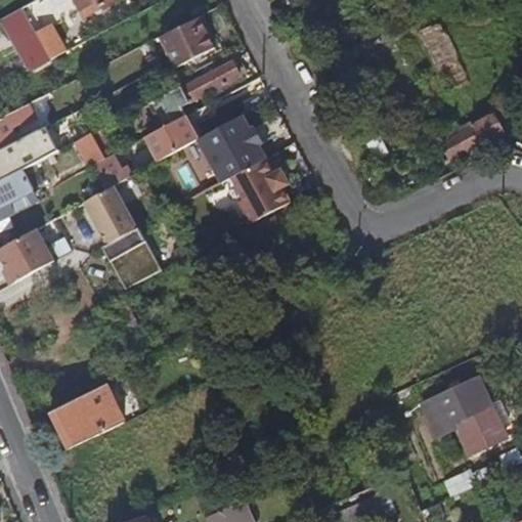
[(73,0),(82,16),(114,0),(73,0)]
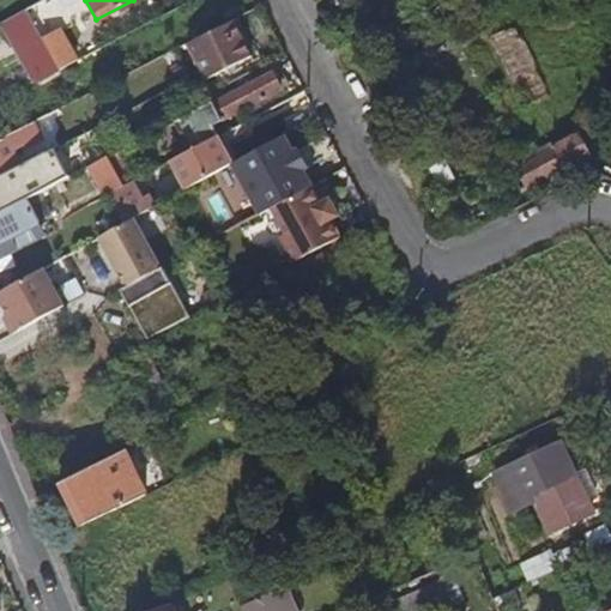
[(24,8),(0,20),(12,43),(36,30),(24,8)]
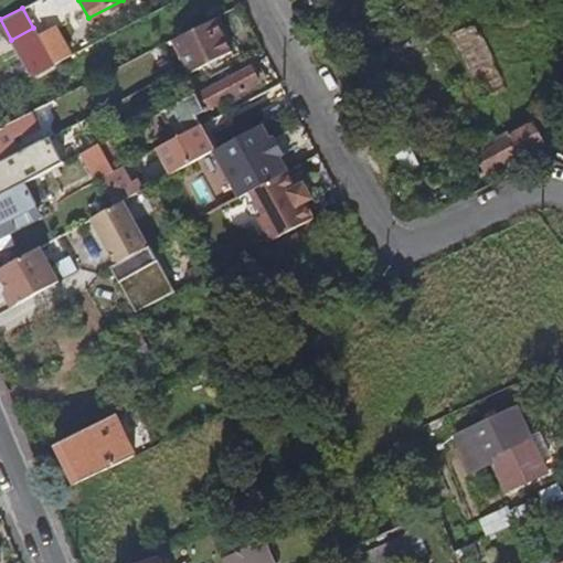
[(214,16),(174,36),(191,71),(232,50),(214,16)]
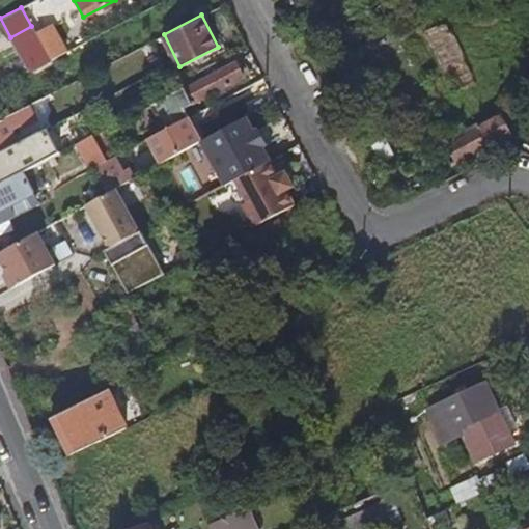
[(39,34),(52,57),(67,50),(55,26),(39,34)]
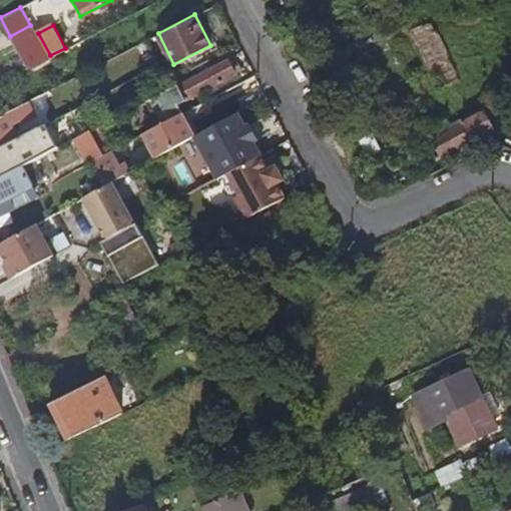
[(226,58),(177,83),(185,99),(234,74),(226,58)]
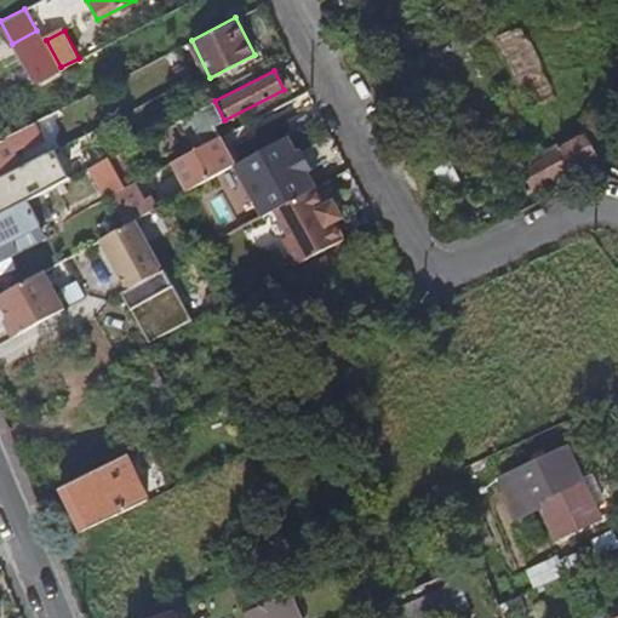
[(0,175),(18,165),(10,149),(23,142),(26,147),(39,139),(30,122),(4,137),(4,138),(0,139),(0,175)]
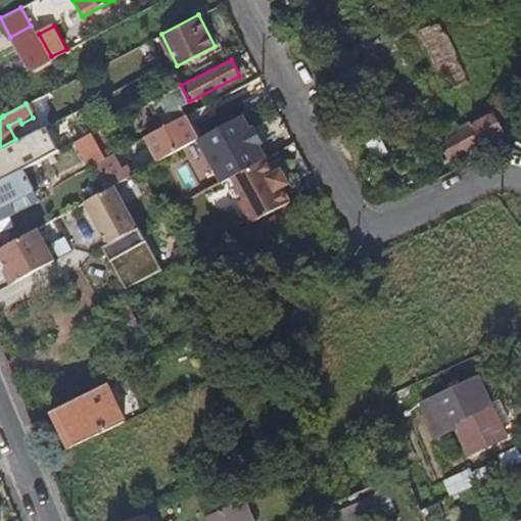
[(197,138),(196,138),(220,182),(229,176),(265,157),(257,143),(258,142),(250,127),(249,127),(242,112),(197,138)]
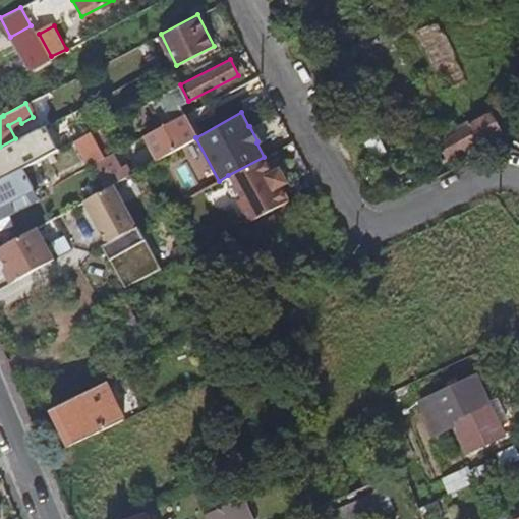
[(499,129),(491,113),(468,125),(469,126),(429,148),(438,159),(478,137),(478,138),(499,129)]
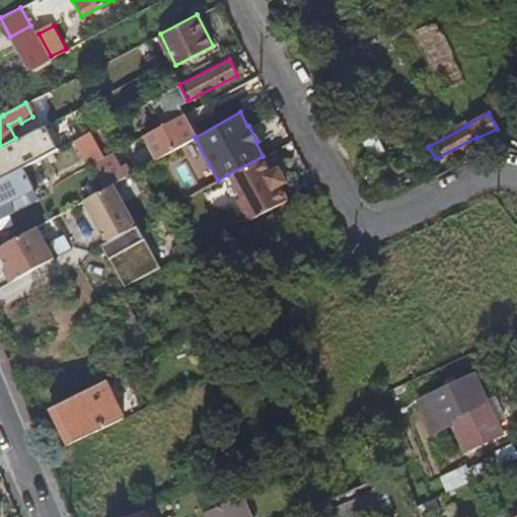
[(196,137),(183,115),(142,137),(154,159),(195,137),(196,137)]
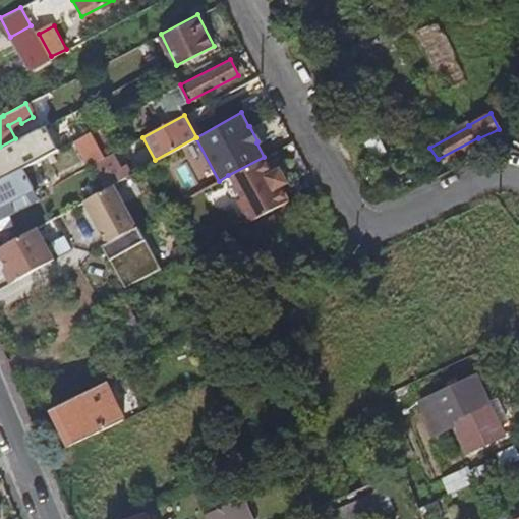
[(252,125),(249,126),(257,141),(261,140),(252,125)]
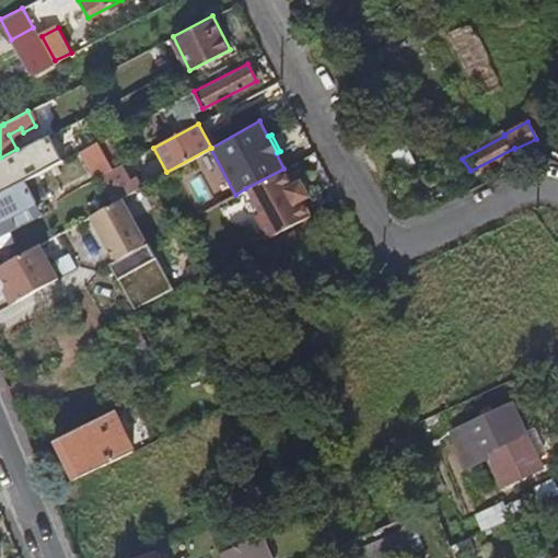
[(96,141),(80,150),(94,177),(97,175),(112,167),(96,141)]
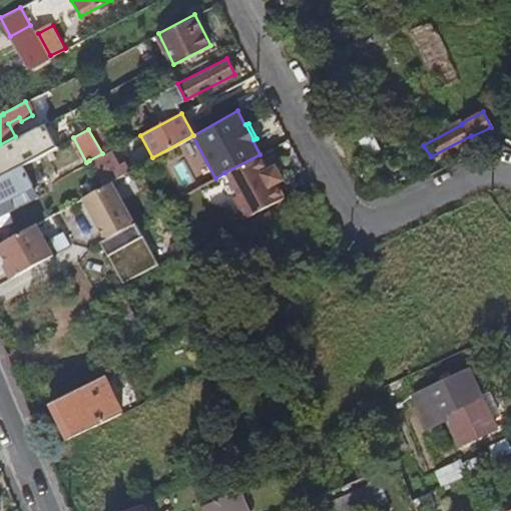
[(102,153),(89,160),(102,184),(109,181),(127,171),(123,163),(116,167),(107,151),(102,153)]
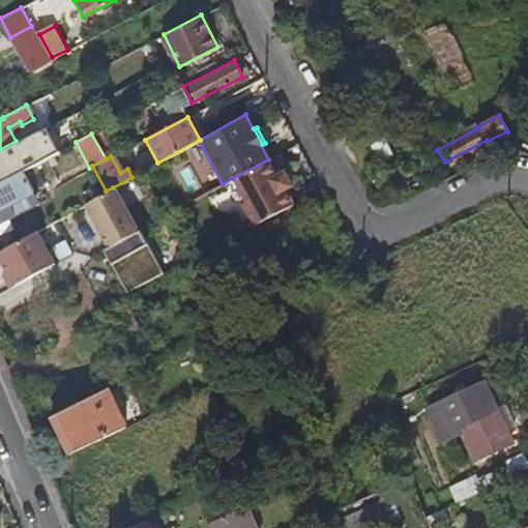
[(276,173),(268,159),(232,178),(244,201),(240,203),(252,225),(292,203),(284,188),(291,184),(283,170),(276,173)]
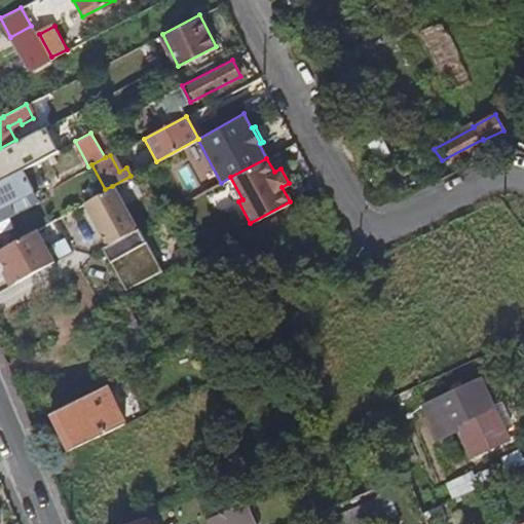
[(23,169),(0,179),(0,203),(32,188),(23,169)]
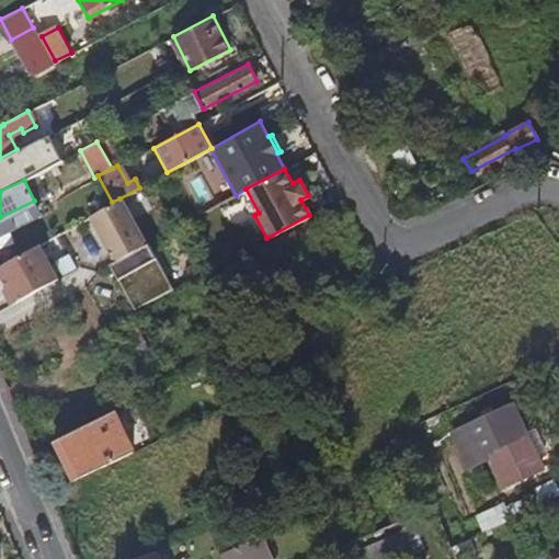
[(144,243),(120,198),(112,202),(81,218),(105,265),(109,264),(132,308),(170,288),(146,242),(144,243)]
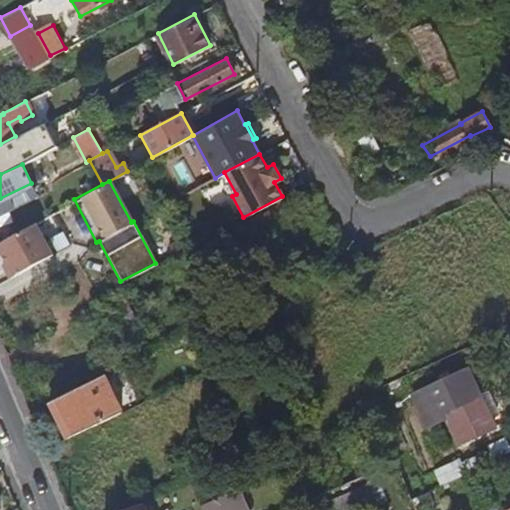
[(0,210),(36,192),(31,183),(0,198),(0,210)]
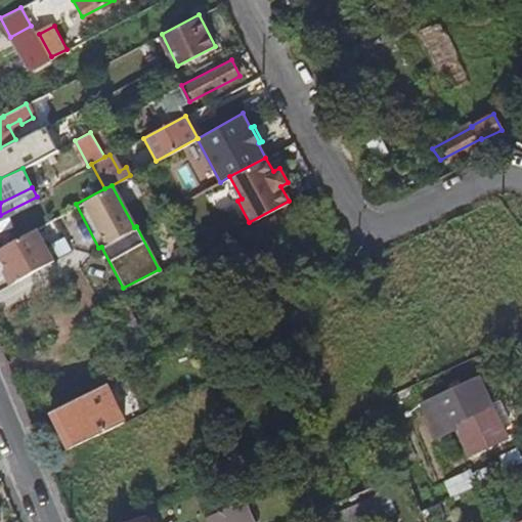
[(44,264),(27,232),(0,248),(0,288),(17,277),(18,279),(44,264)]
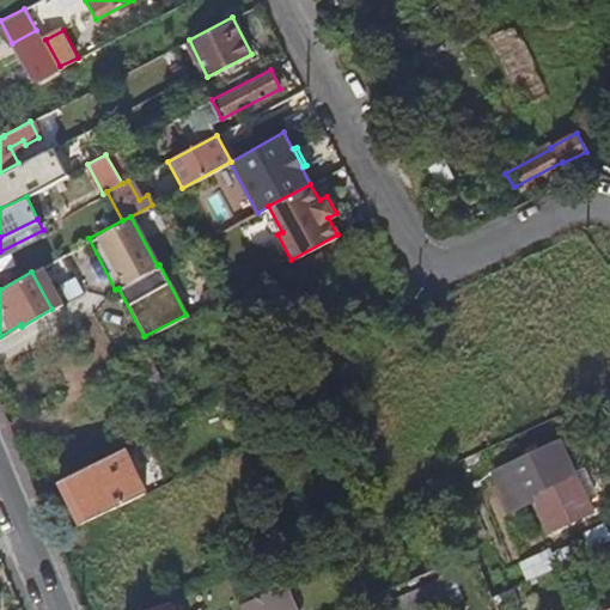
[(536,449),(494,470),(512,508),(535,498),(550,529),(590,508),(563,456),(556,439),(536,449)]
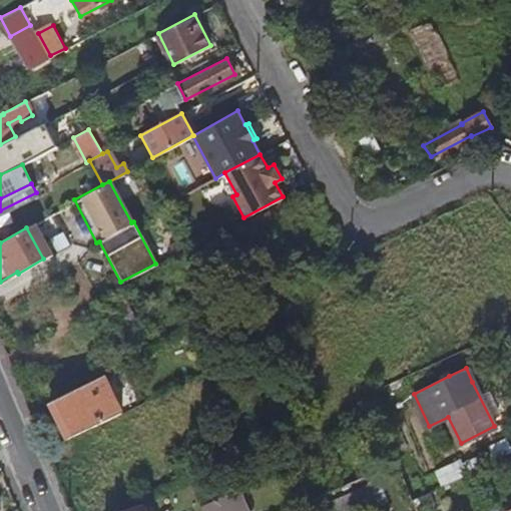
[(103,376),(54,401),(71,436),(120,412),(103,376)]
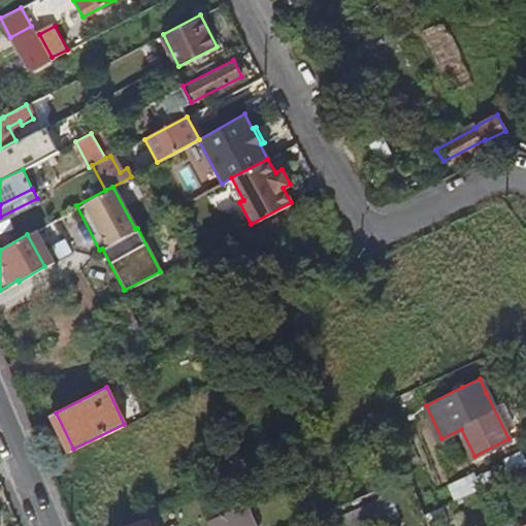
[(73,449),(56,413),(51,415),(68,451),(73,449)]
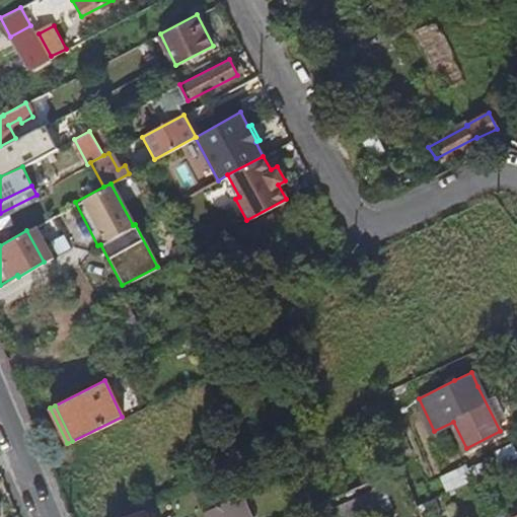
[(221,439),(204,447),(211,460),(227,452),(221,439)]
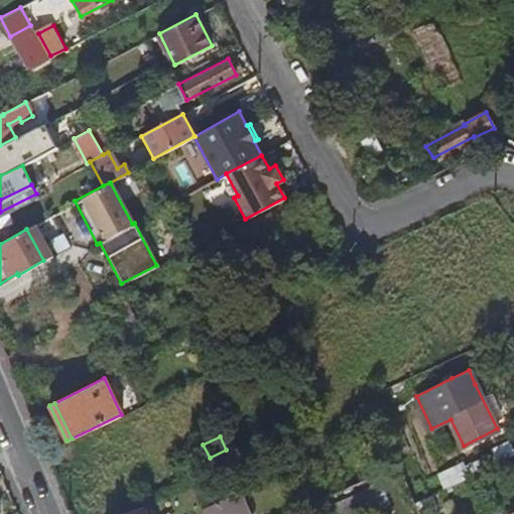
[(513,446),(509,437),(492,445),(498,459),(513,451),(513,446)]
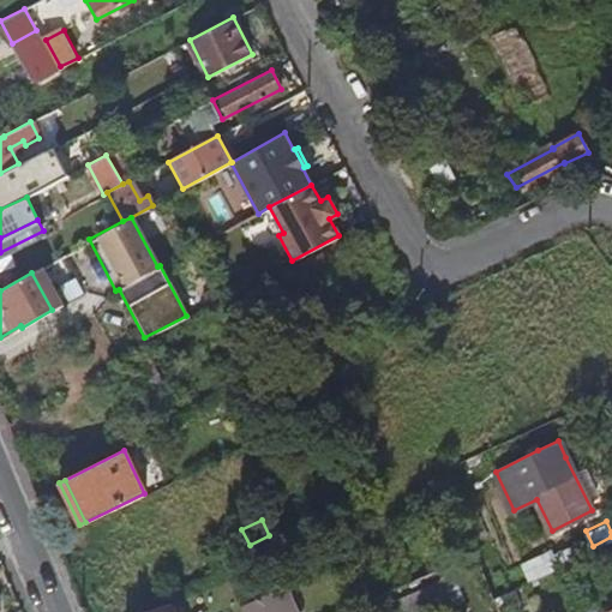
[(525,561),(531,576),(558,564),(551,549),(525,561)]
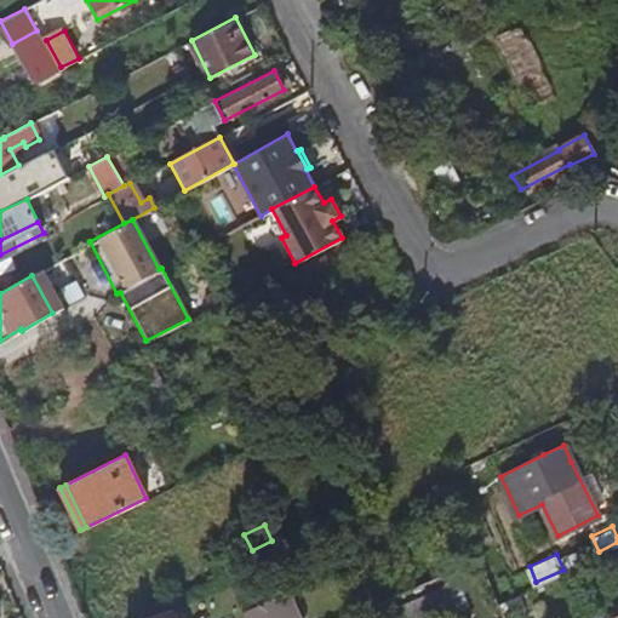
[(447,584),(402,602),(408,617),(421,617),(456,604),(447,584)]
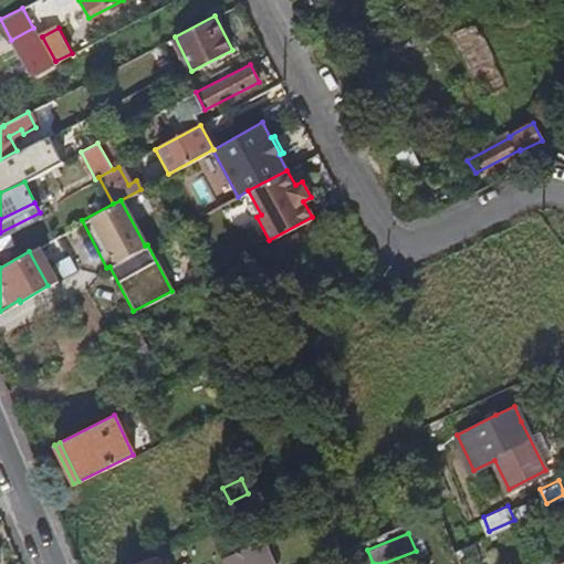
[(277,563),(264,538),(233,552),(225,555),(228,563),(277,563)]
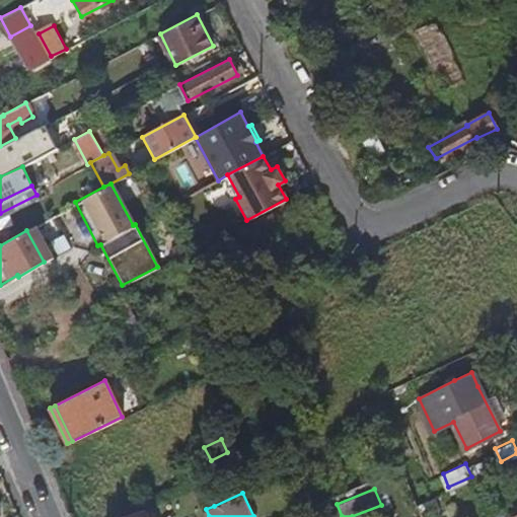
[(306,516),(323,510),(320,501),(300,510),(303,516),(306,516)]
